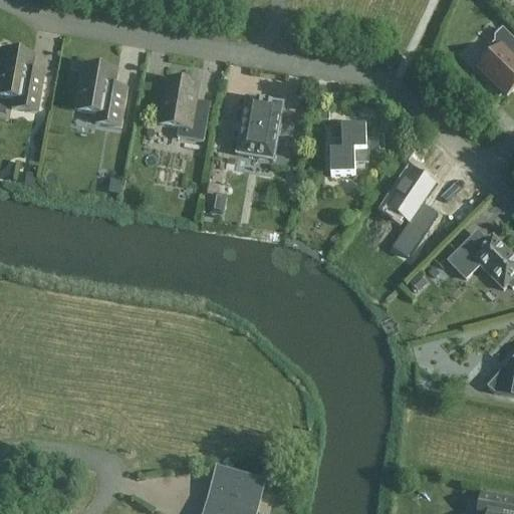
[(513,39),(503,29),(495,38),(492,40),(495,43),(482,56),(488,61),(479,70),(507,97),(513,90),(513,39)]
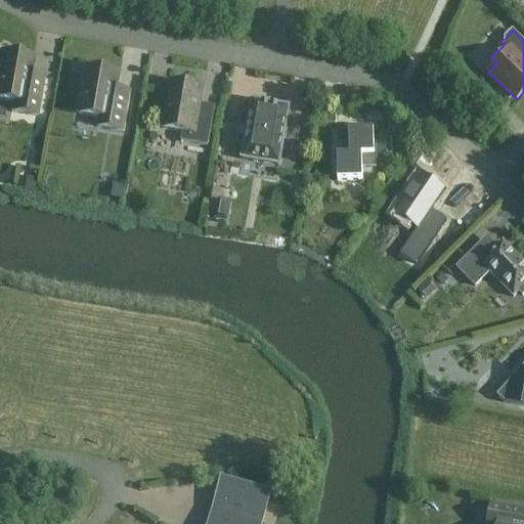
[(11,113),(38,117),(44,79),(31,76),(33,59),(0,53),(0,56),(0,100),(13,102),(11,113)]
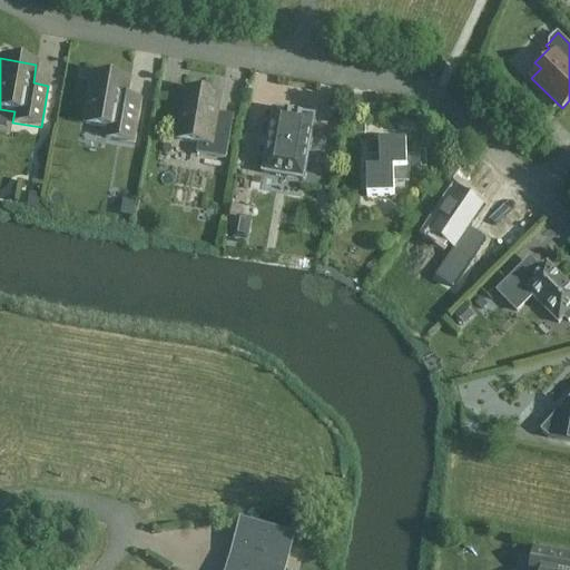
[(129,81),(94,75),(85,124),(107,128),(106,138),(134,144),(141,101),(126,99),(129,81)]
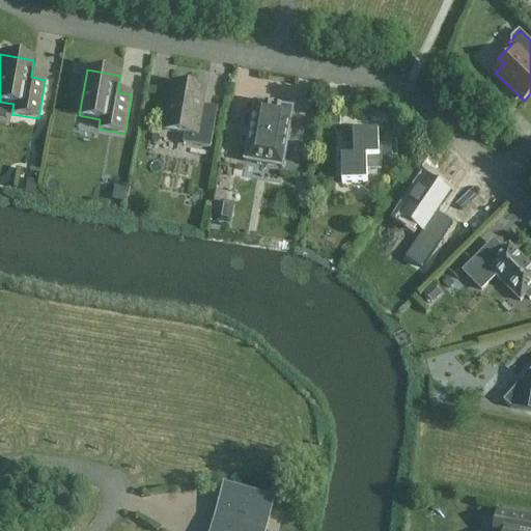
[(172,84),(171,89),(164,130),(185,134),(183,143),(210,148),(216,116),(201,113),(205,90),(172,84)]
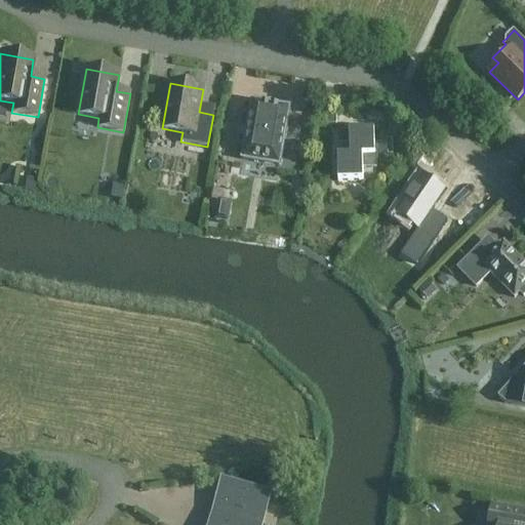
[(242,155),(280,162),(289,108),(287,108),(253,103),(252,102),(242,155)]
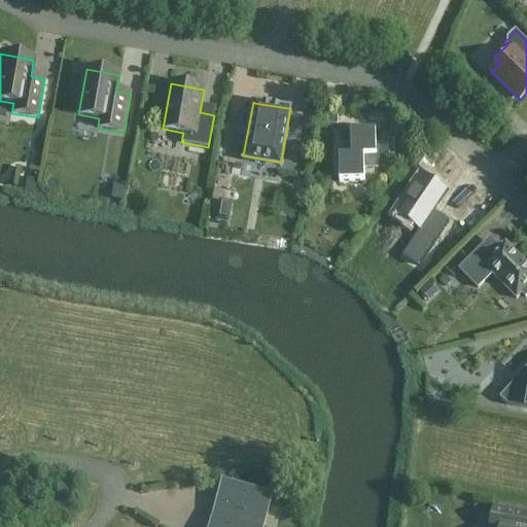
[(338,126),(338,115),(327,116),(327,126),(338,126)]
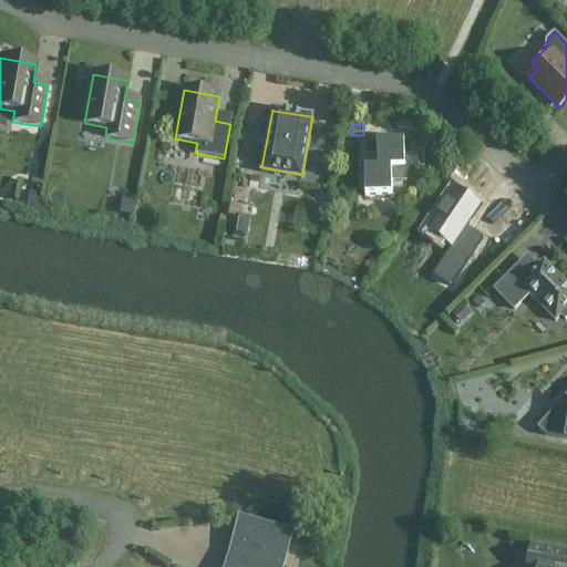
[(403,142),(377,142),(378,169),(364,169),(366,196),(392,195),(391,168),(404,168),(403,142)]
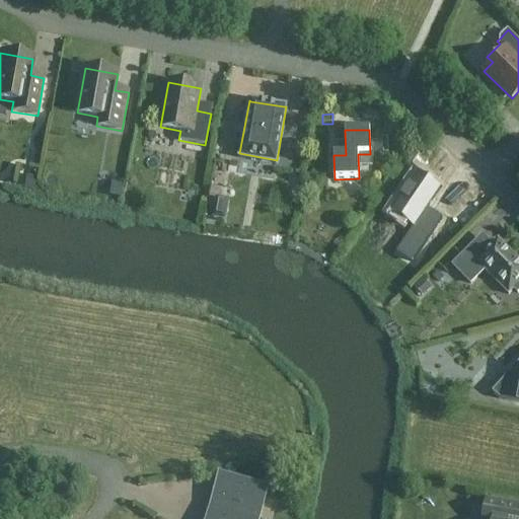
[(24,189),(32,190),(35,177),(27,175),(24,189)]
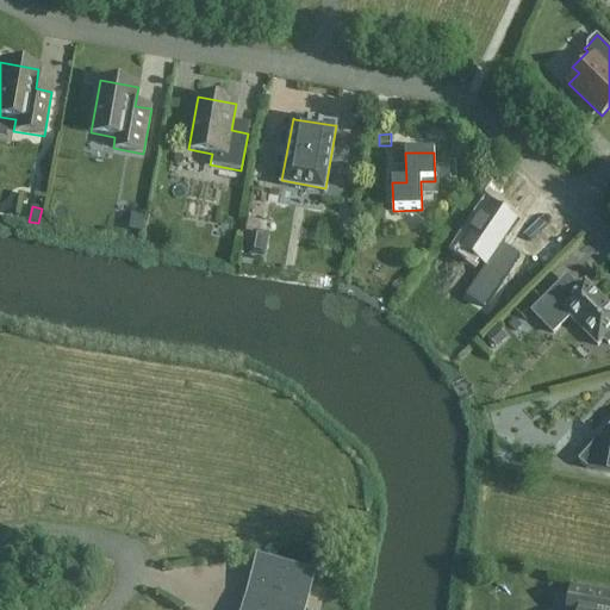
[(129,230),(138,232),(142,217),(131,215),(129,230)]
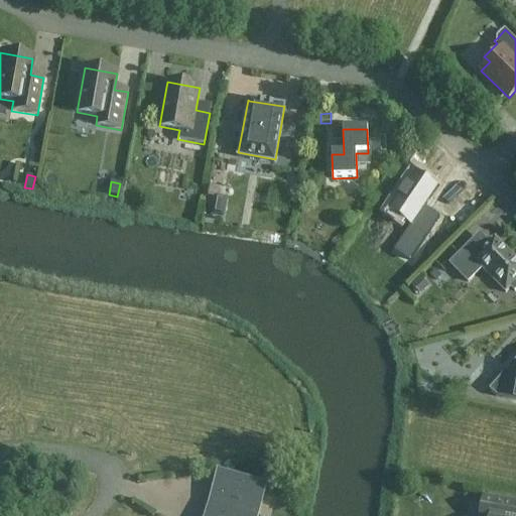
[(217,199),(214,216),(223,217),(226,200),(217,199)]
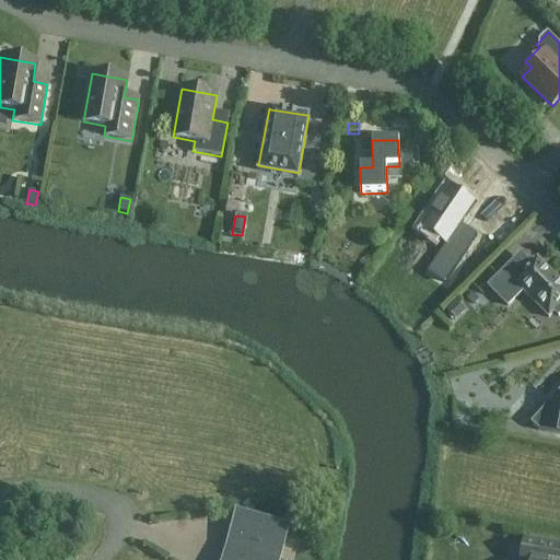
[(493,253),(501,263),(523,245),(514,235),(493,253)]
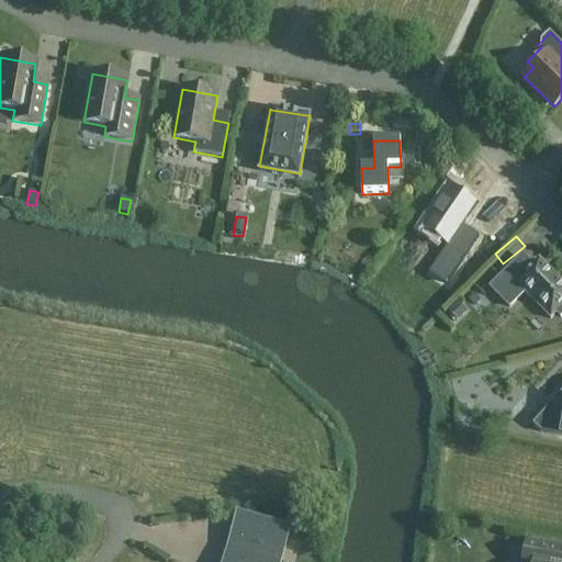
[(561,282),(539,260),(520,279),(509,268),(490,288),(509,307),(525,292),(551,318),(557,313),(561,317),(561,316),(561,282)]
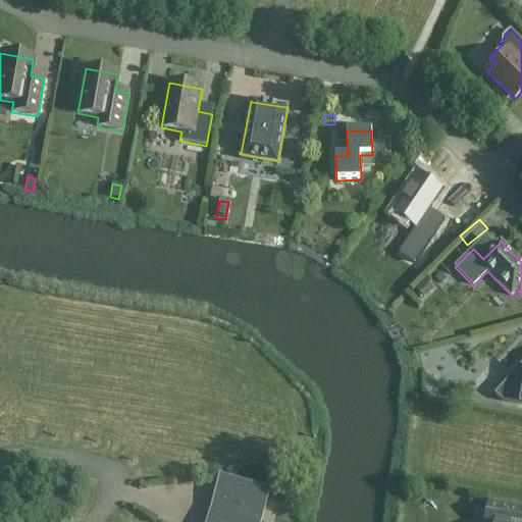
[(425,300),(434,291),(425,280),(416,290),(425,300)]
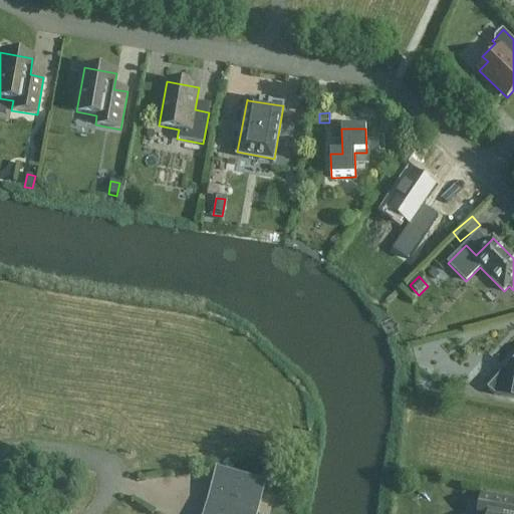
[(513,357),(488,388),(495,394),(513,397),(513,357)]
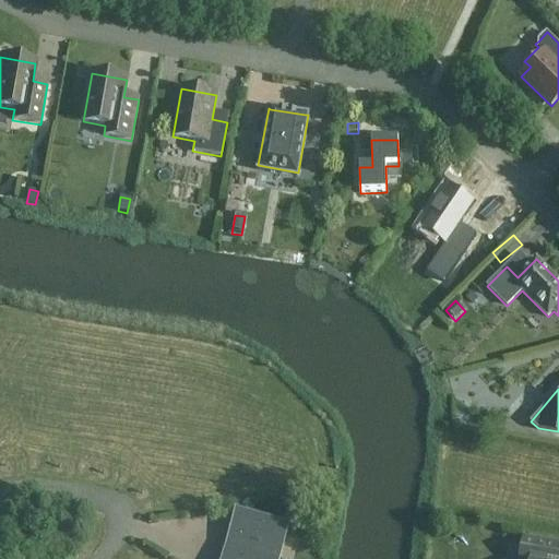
[(274,558),(283,531),(241,519),(229,558),(274,558)]
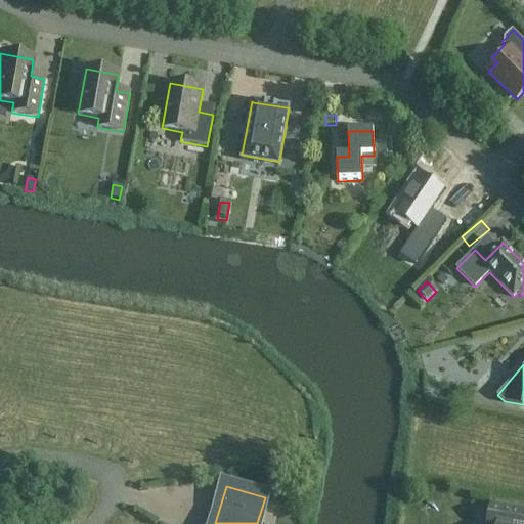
[(523,523),(523,510),(491,505),(487,523),(523,523)]
